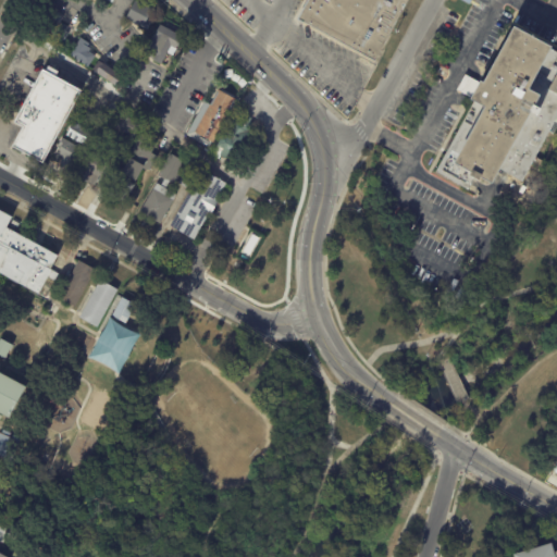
[(135,23),(127,19),(136,0),(153,9),(149,19),(151,20),(147,28),(135,23)]
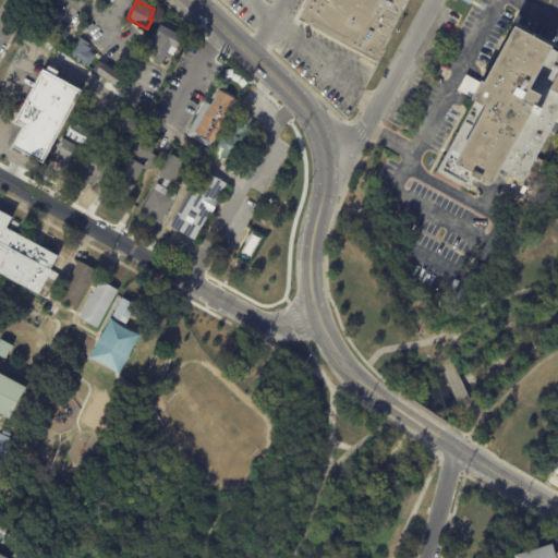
[(295,21),(306,0),(407,0),(374,60),(295,21)]
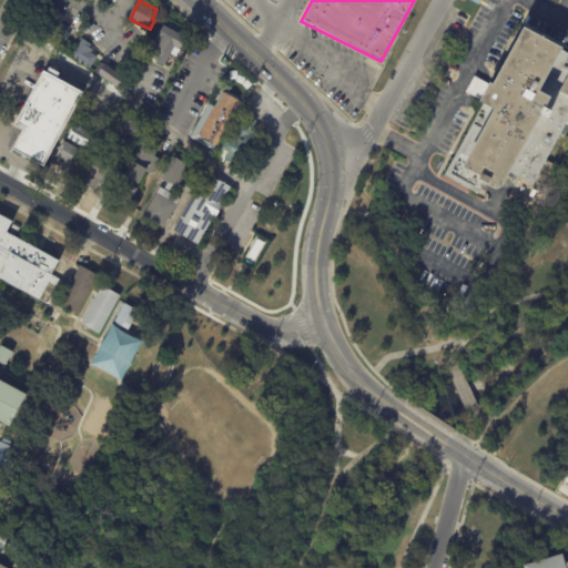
[(64,19),(62,23),(71,28),(68,37),(71,39),(68,46),(48,34),(58,14),(64,19)]
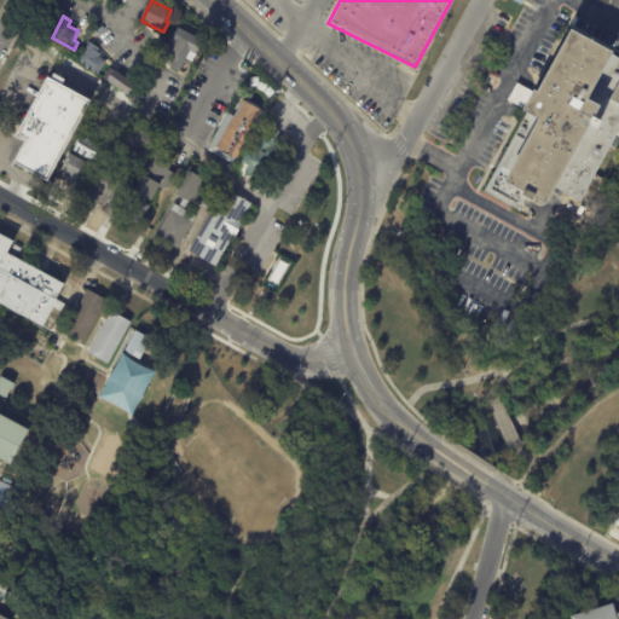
[(618,48),(618,51),(614,56),(618,58),(618,138),(613,149),(608,146),(578,203),(557,191),(551,202),(539,195),(538,198),(527,192),(516,212),(482,194),(526,111),(505,100),(515,84),(534,93),(538,86),(542,88),(576,25),(618,48)]
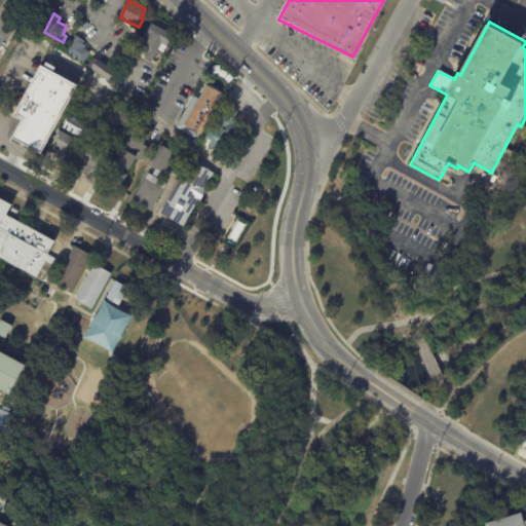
[(144,55),(138,52),(153,25),(174,35),(173,37),(174,38),(174,41),(172,44),(168,45),(167,46),(162,44),(153,62),(144,55)]
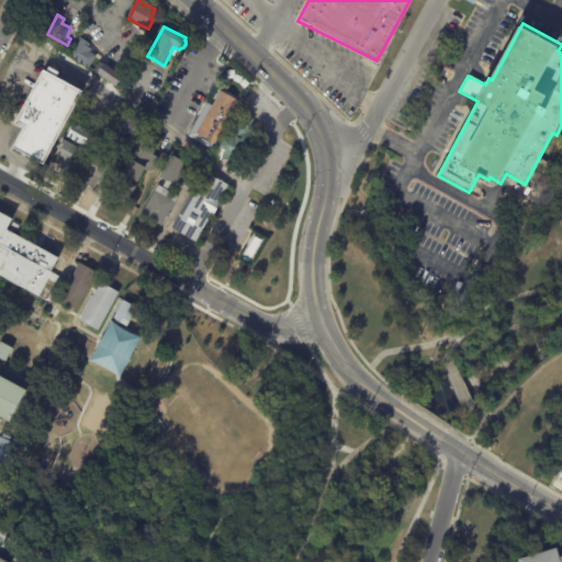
[(86,40),(91,44),(89,47),(92,49),(90,52),(97,56),(90,68),(70,55),(82,38),(86,40)]
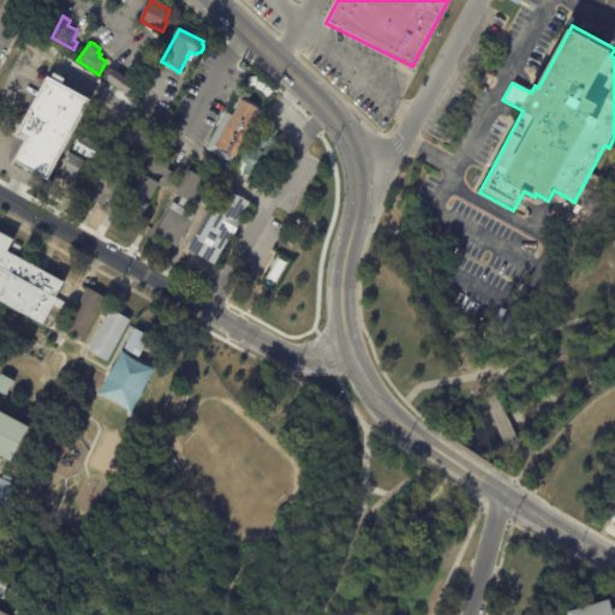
[(117,71),(137,84),(130,95),(103,77),(111,66),(117,71)]
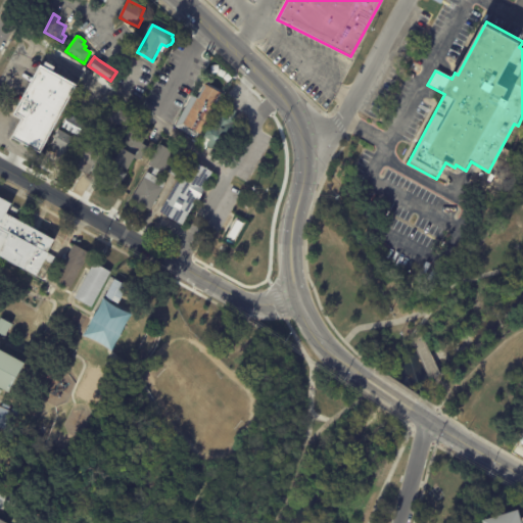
[(67,93),(38,150),(11,136),(21,116),(14,113),(39,66),(40,67),(43,61),(52,65),(49,73),(73,85),(67,93)]
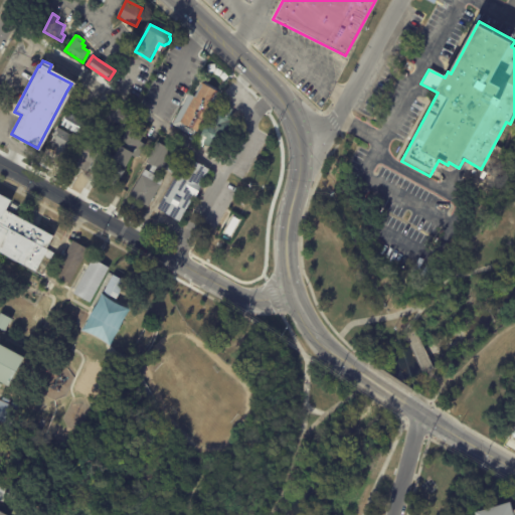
[(221,87),(205,117),(190,109),(207,78),(221,87)]
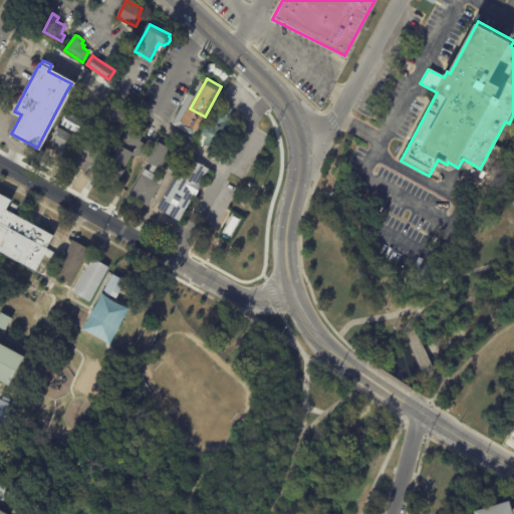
[(107,118),(111,109),(109,109),(111,104),(132,114),(125,127),(123,126),(122,129),(117,126),(118,123),(107,118)]
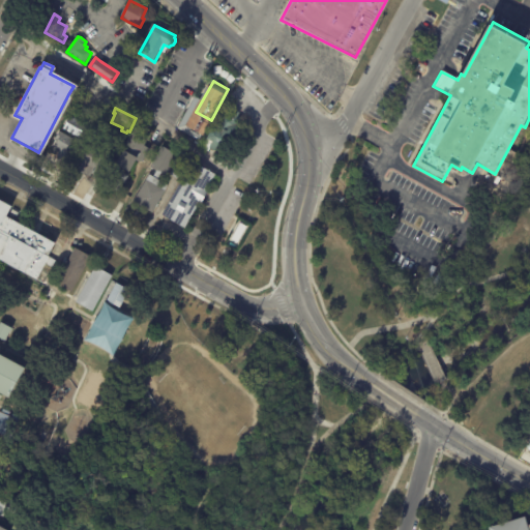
[(241,113),(239,118),(244,120),(225,155),(227,156),(223,164),(212,157),(216,151),(212,148),(209,152),(203,149),(225,109),(231,112),(233,108),(241,113)]
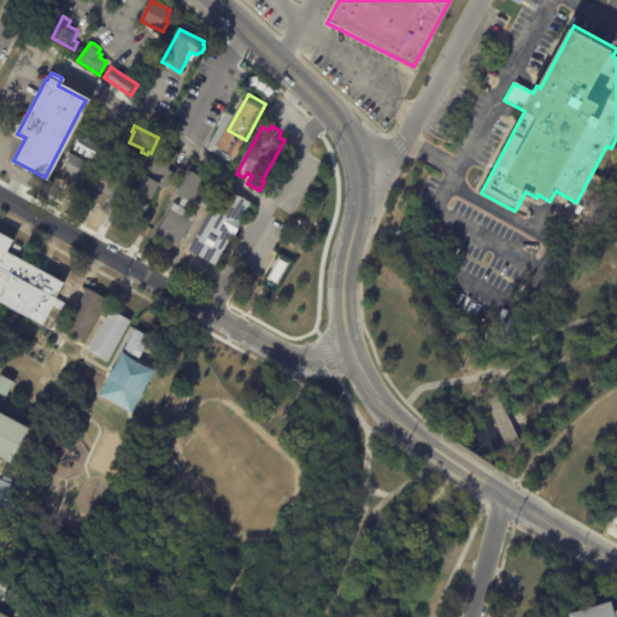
[(150,199),(146,197),(144,200),(151,204),(140,225),(131,221),(130,223),(125,221),(127,218),(121,216),(131,194),(140,199),(142,194),(137,192),(146,175),(144,174),(157,148),(176,158),(170,170),(176,174),(168,189),(160,186),(153,200),(150,199)]
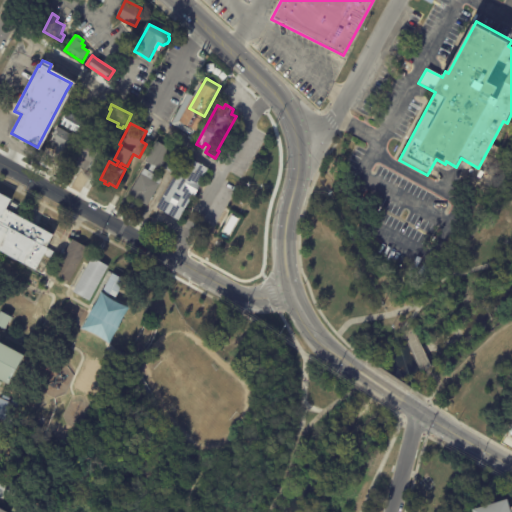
[(68,133),(77,137),(66,157),(56,151),(57,149),(51,146),(56,136),(54,134),(58,127),(68,133)]
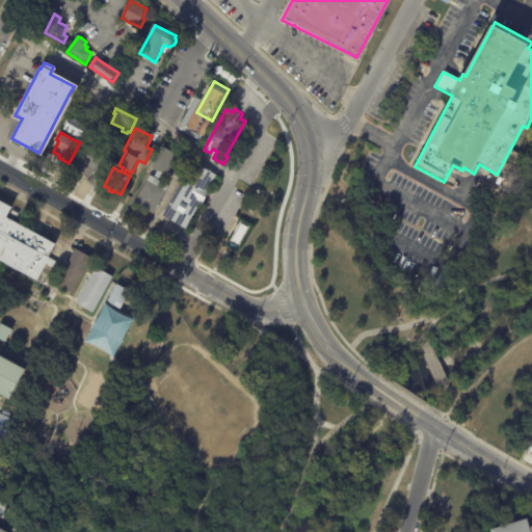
[(112,166),(105,162),(102,167),(98,165),(91,178),(85,175),(84,178),(72,170),(85,147),(88,149),(91,143),(105,151),(104,154),(115,160),(112,166)]
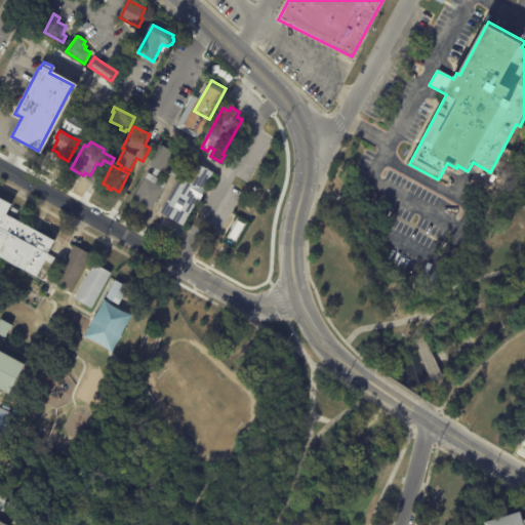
[(169,149),(177,154),(164,176),(159,173),(157,176),(169,184),(153,212),(132,200),(149,172),(153,175),(156,170),(149,166),(162,145),(169,149)]
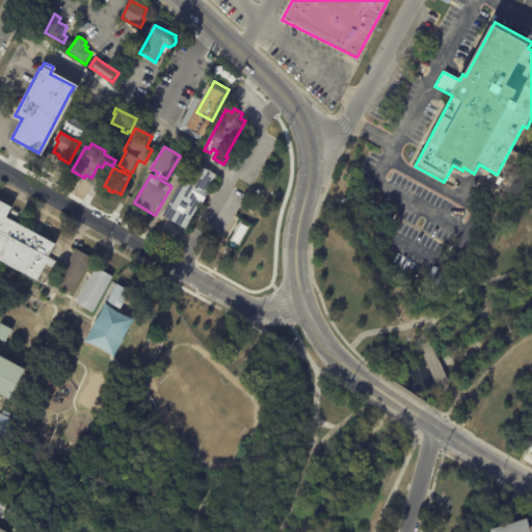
[(181,181),(171,176),(183,154),(188,157),(183,165),(188,167),(181,181)]
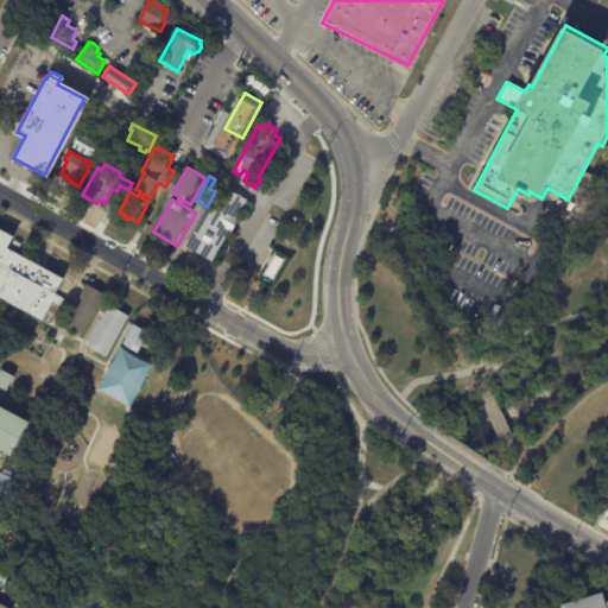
[(213,261),(204,257),(203,259),(191,252),(192,249),(187,246),(222,185),(248,201),(239,219),(240,220),(233,234),(230,233),(213,263),(213,261)]
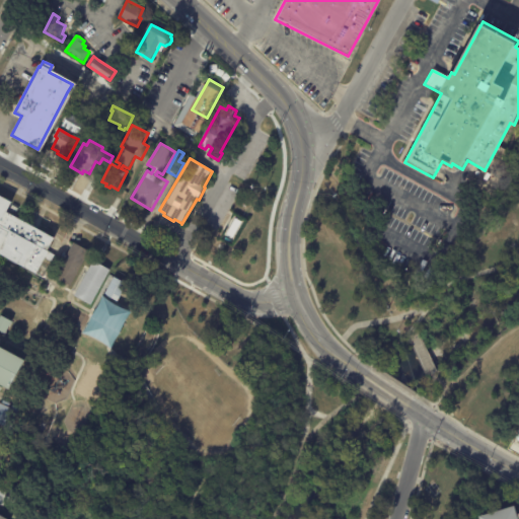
[(0,197),(10,202),(5,212),(53,239),(34,276),(0,256),(0,197)]
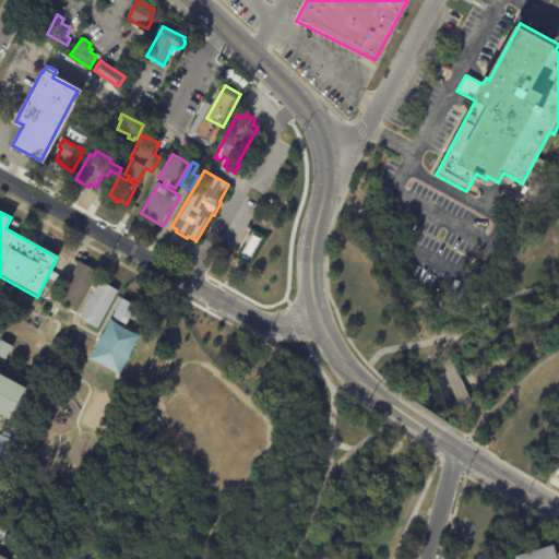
[(60,299),(80,262),(97,271),(76,309),(60,299)]
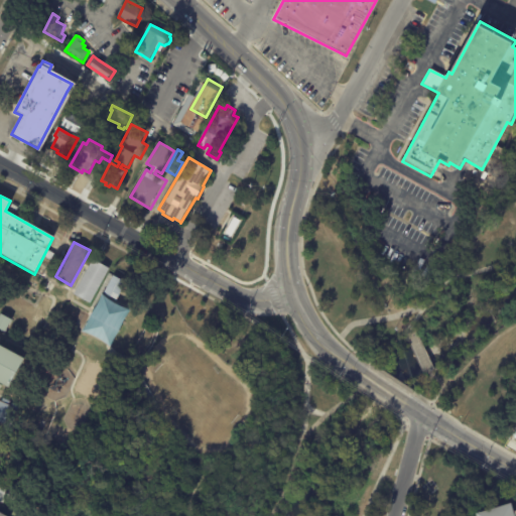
[(440,264),(429,280),(422,276),(432,259),(440,264)]
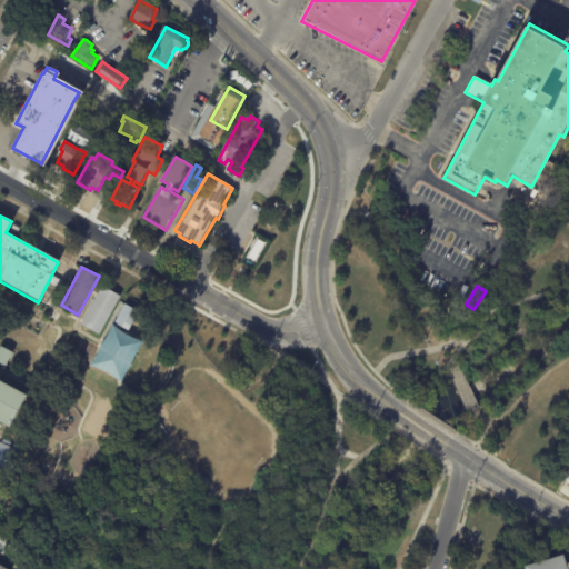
[(83,322),(103,287),(122,297),(101,336),(82,326),(83,322)]
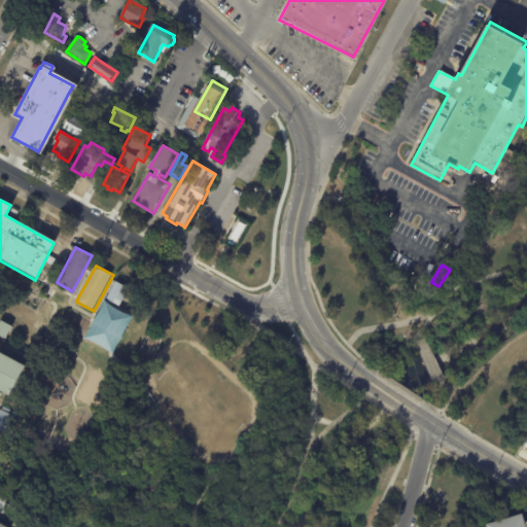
[(126,296),(119,307),(106,300),(116,282),(130,289),(126,296)]
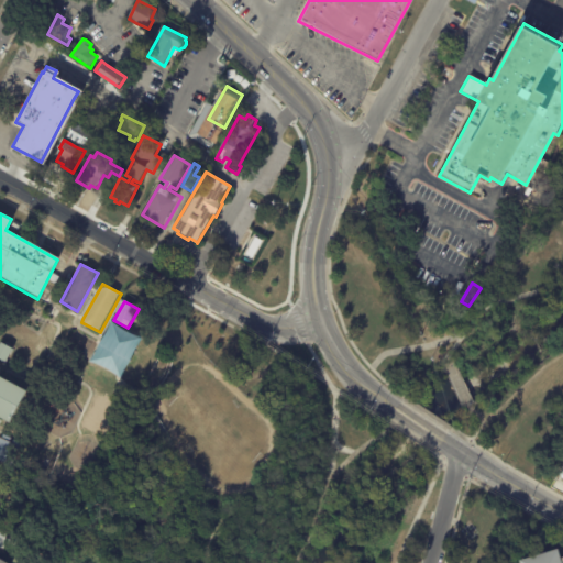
[(0,359),(0,345),(2,342),(14,349),(7,363),(0,359)]
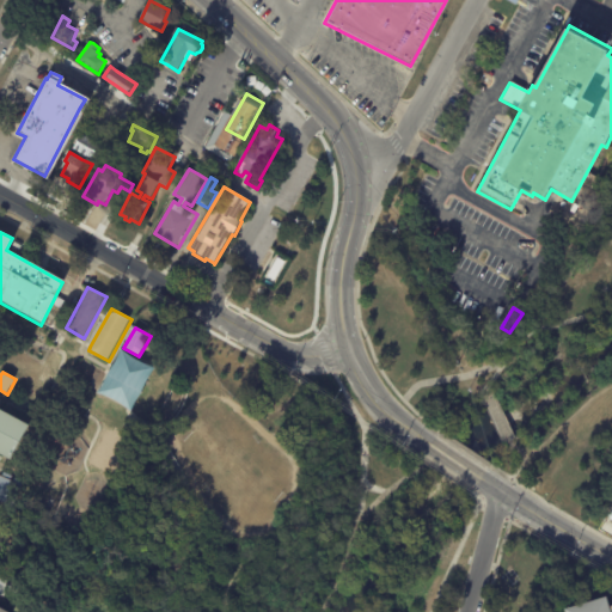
[(0,401),(14,408),(8,416),(29,427),(8,460),(0,456),(0,401)]
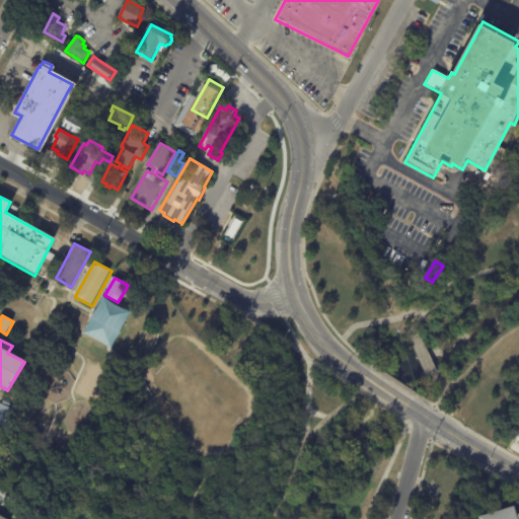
[(10,405),(9,408),(16,411),(7,430),(0,426),(0,403),(2,404),(3,401),(11,404),(10,405)]
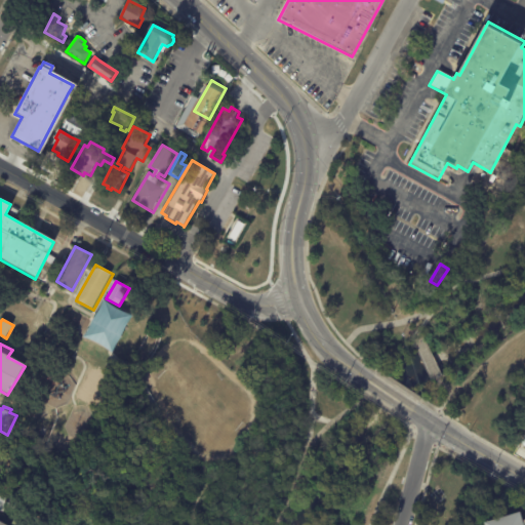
[(0,494),(8,497),(4,513),(0,512),(0,494)]
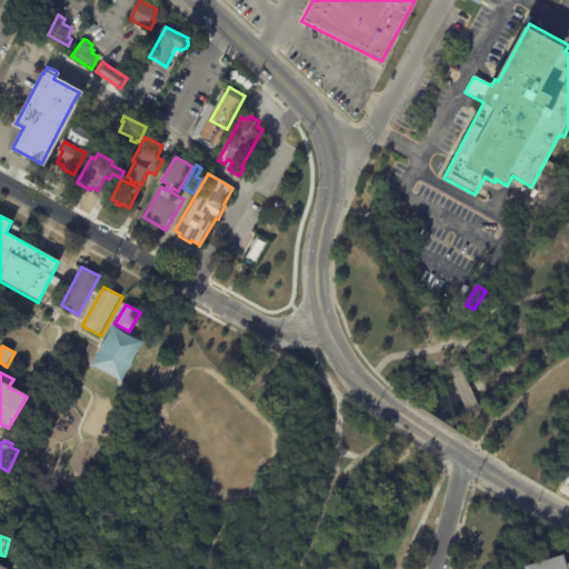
[(568,568),(525,568),(523,563),(561,552),(565,562),(568,561),(568,568)]
